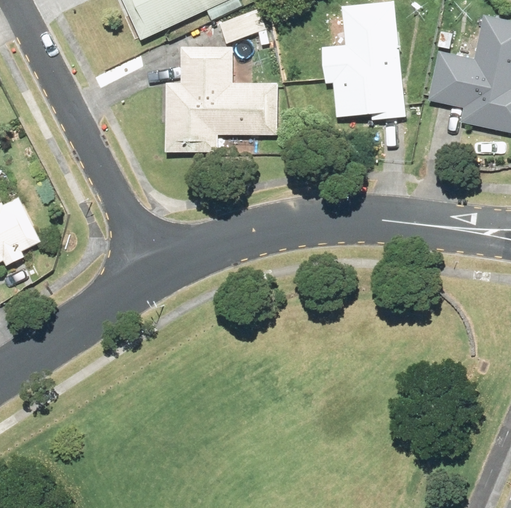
[(118,0),(135,40),(155,31),(159,41),(189,29),(185,18),(226,0),(118,0)]
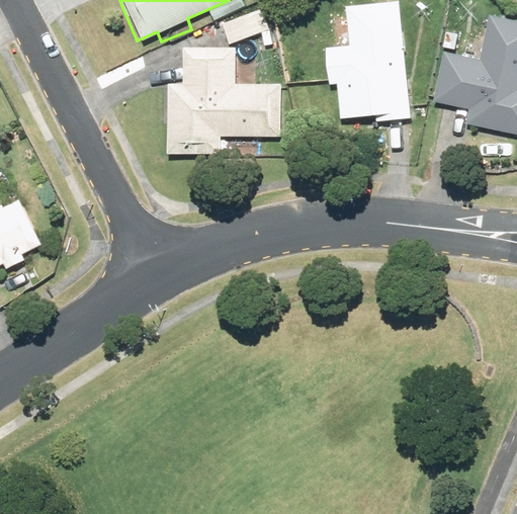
[(402,114),(397,0),(322,4),(326,89),(338,88),(339,117),(402,114)]
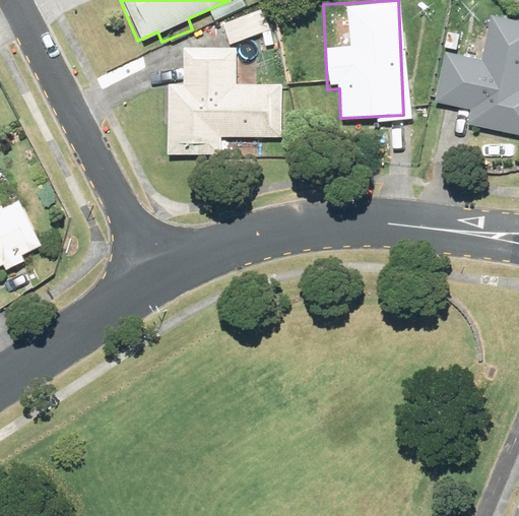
[(518,22),(490,15),(479,60),(447,53),(436,104),(471,112),(467,128),(518,140),(518,22)]
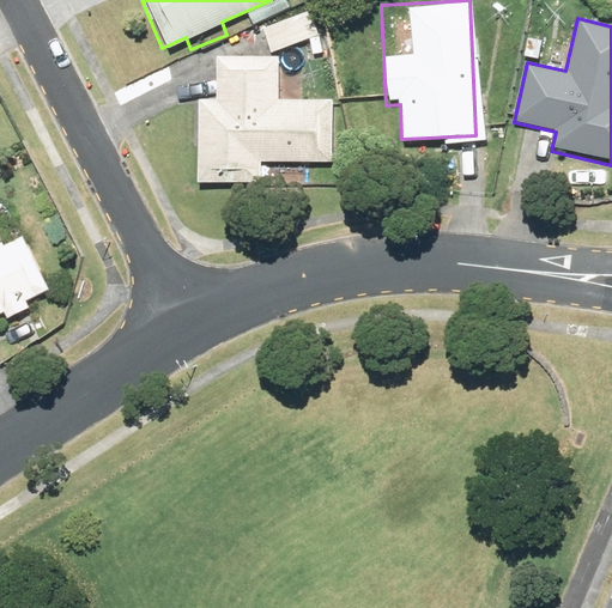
[(214,102),(200,101),(198,183),(256,184),(258,162),(331,163),(332,97),(278,96),(279,55),(216,54),(214,102)]
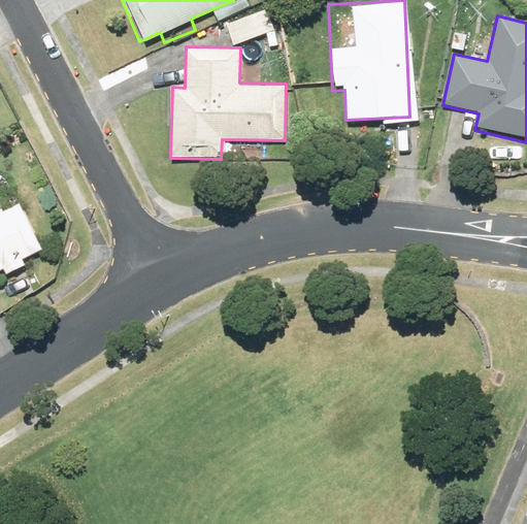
[(2,213),(0,209),(0,272),(43,251),(19,204),(2,213)]
